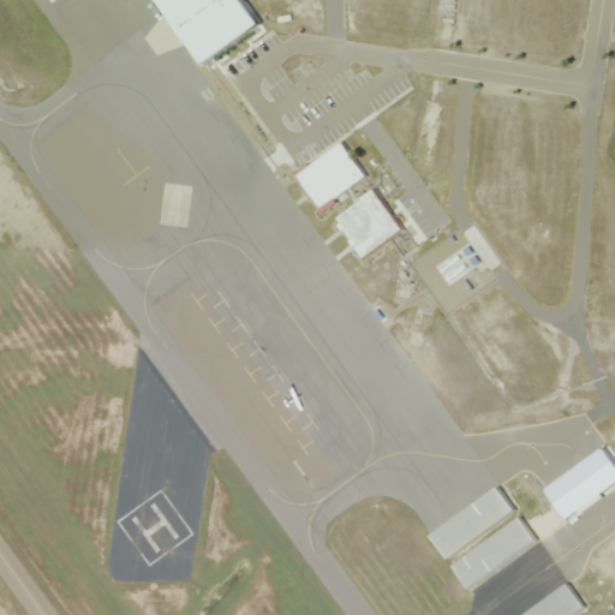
[(157,0),(199,64),(257,25),(240,0),(157,0)]
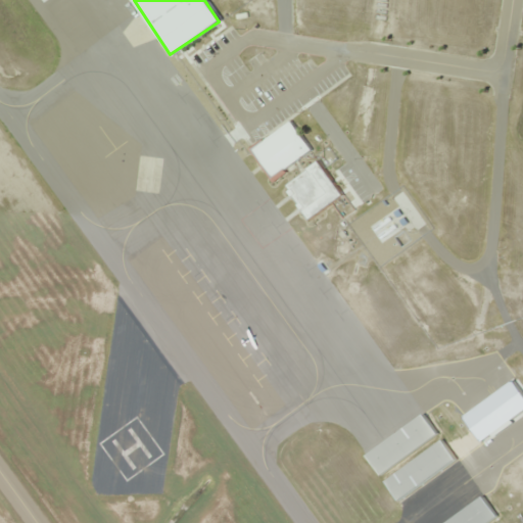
[(249,146),(268,179),(311,153),(291,122),(249,146)]
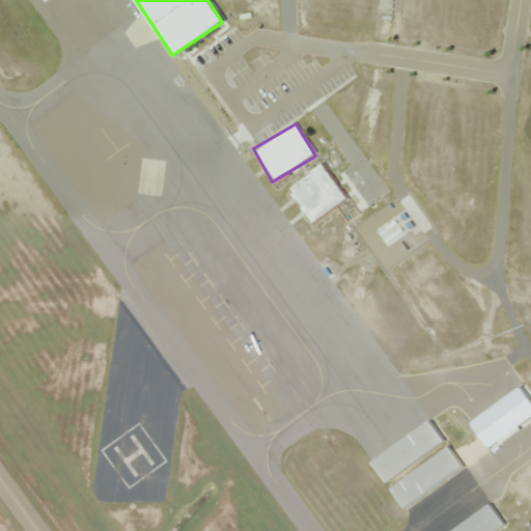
[(444,441),(428,420),(370,460),(385,482),(444,441)]
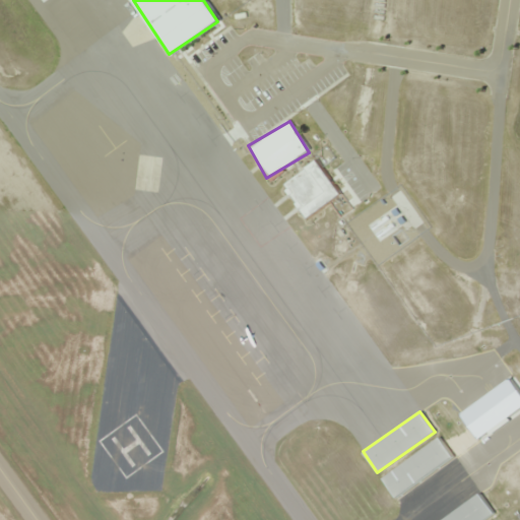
[(381,477),(395,497),(452,457),(439,437),(381,477)]
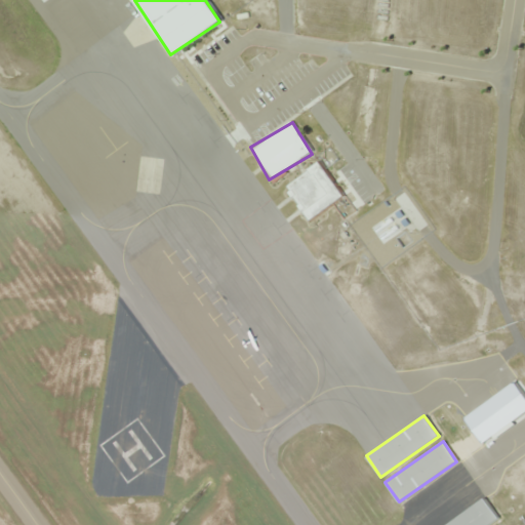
[(487,524),(497,518),(483,497),(445,524),(487,524)]
